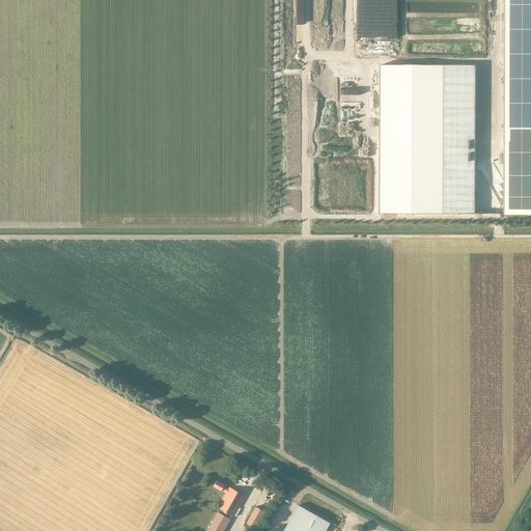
[(530,0),(502,0),(503,214),(530,214),(530,0)]
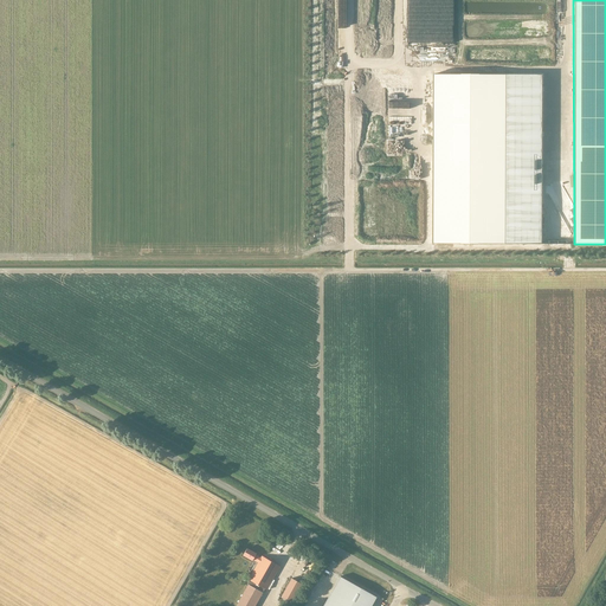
[(540,75),(433,73),(432,244),(540,244),(540,75)]
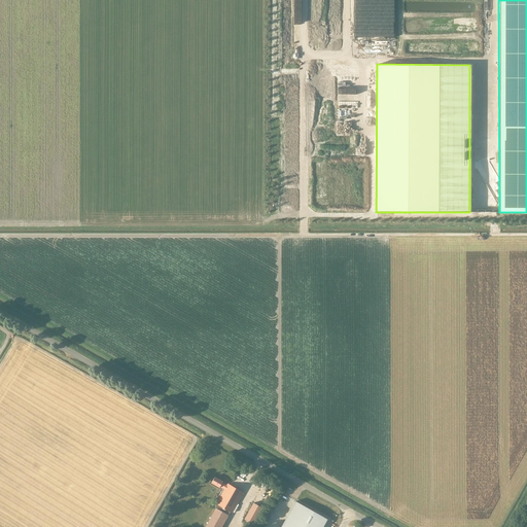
[(216,507),(229,515),(231,512),(232,513),(243,492),(227,484),(226,485),(222,483),(222,482),(214,477),(211,483),(219,487),(224,489),(216,503),(218,504),(216,507)]
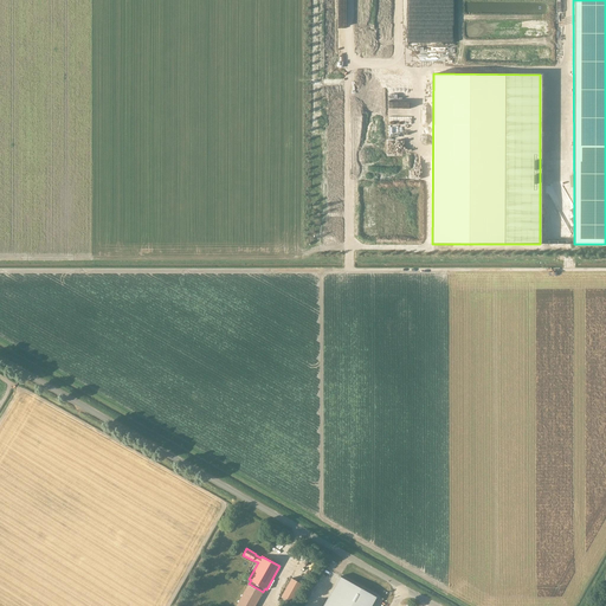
[(291,604),(302,585),(291,578),(281,598),(291,604)]
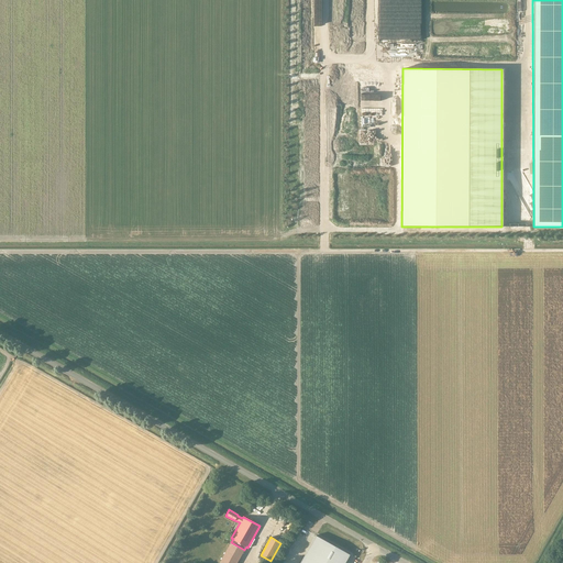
[(344,562),(350,554),(320,538),(306,562),(344,562)]
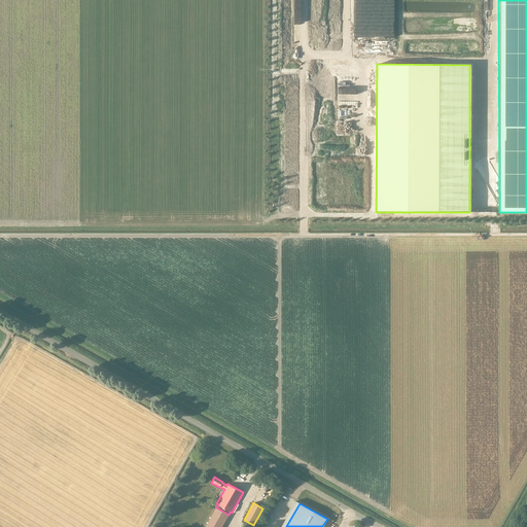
[(216,507),(206,526),(207,526),(221,526),(229,515),(216,507)]
